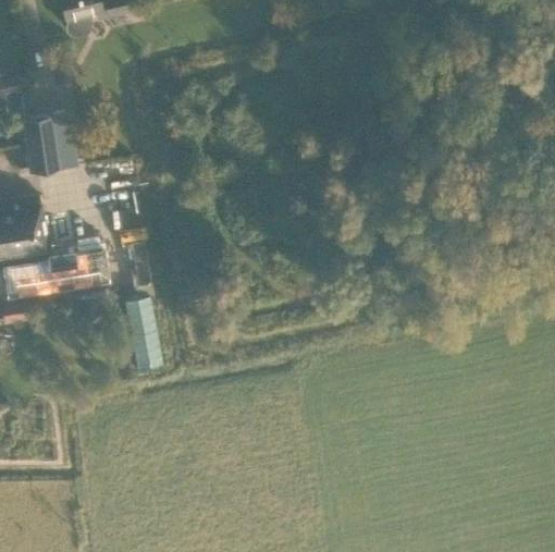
[(61,0),(66,19),(68,19),(69,23),(68,28),(69,33),(72,36),(76,38),(87,35),(90,33),(91,22),(89,13),(98,11),(100,21),(136,12),(133,0),(61,0)]
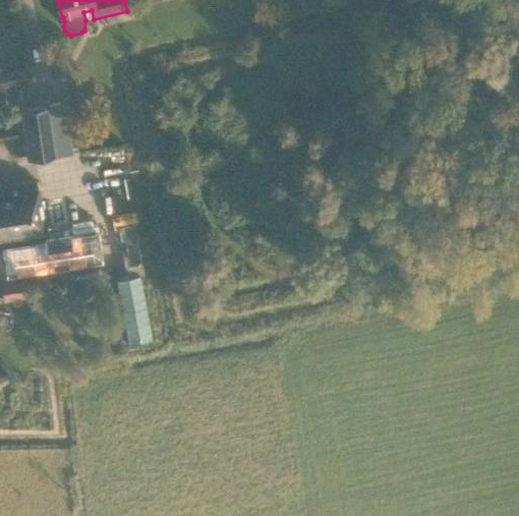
[(30,84),(29,70),(7,73),(9,88),(30,84)]
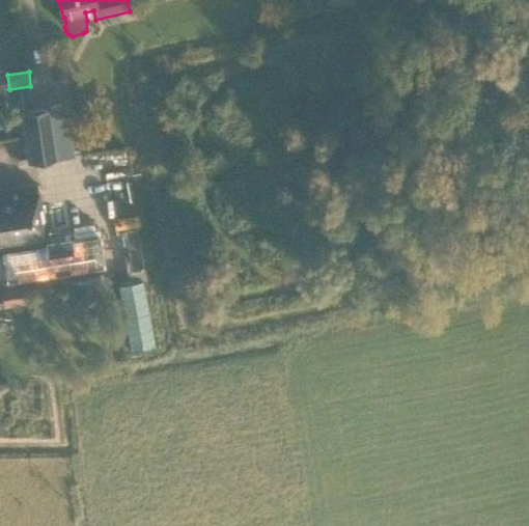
[(35,113),(22,115),(29,165),(44,163),(77,158),(70,108),(35,113)]
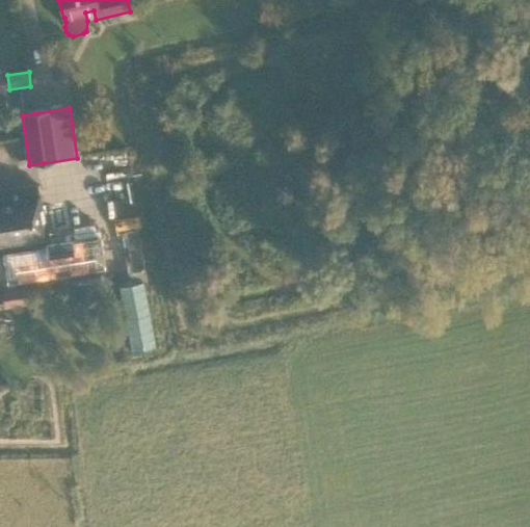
[(48,241),(38,188),(0,193),(0,258),(3,258),(5,258),(4,248),(48,241)]
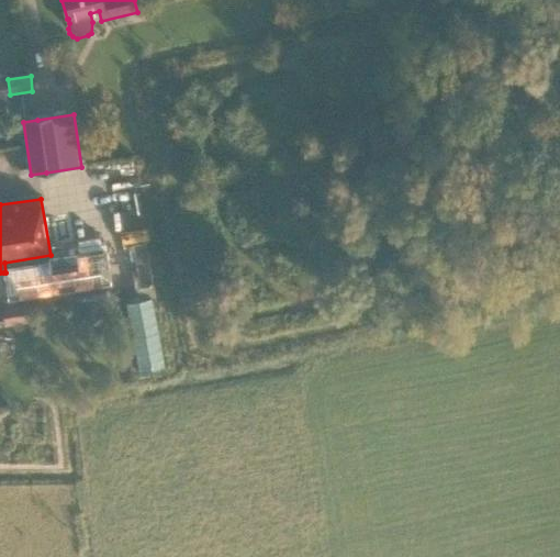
[(6,273),(3,273),(8,303),(113,288),(107,253),(75,257),(75,253),(51,257),(51,255),(4,263),(6,273)]
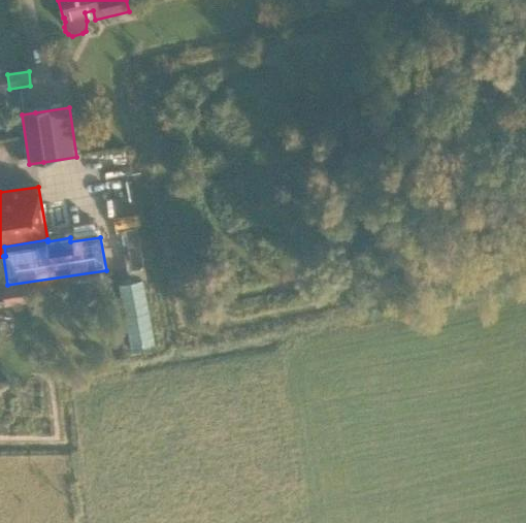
[(142,282),(119,286),(131,351),(155,346),(142,282)]
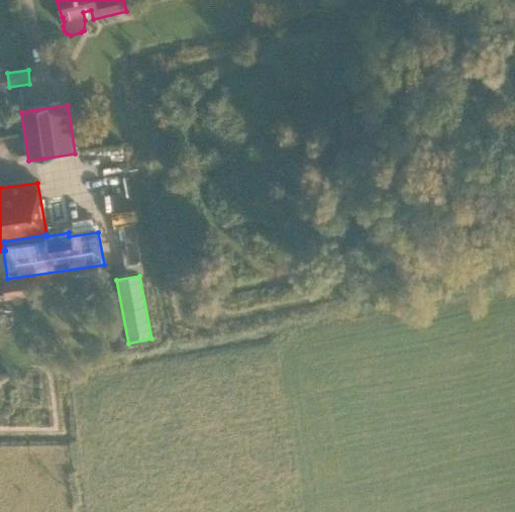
[(2,285),(3,288),(6,303),(30,299),(27,281),(2,285)]
